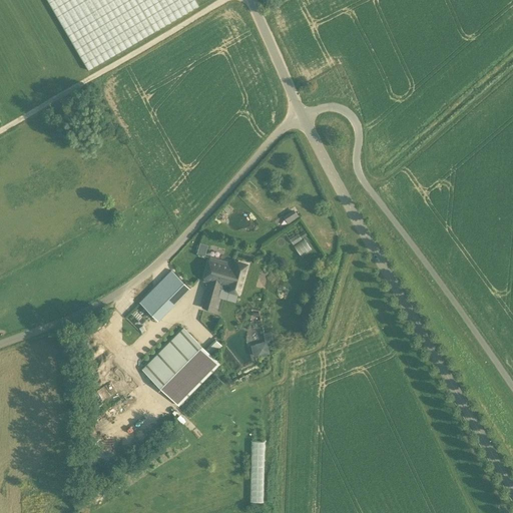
[(46,0),(88,71),(199,6),(195,0),(46,0)]
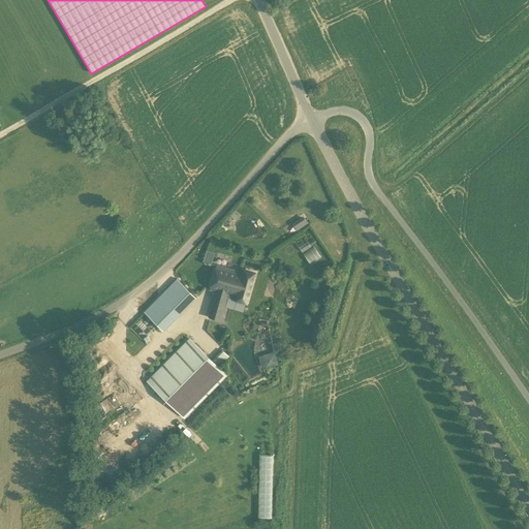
[(304,218),(293,225),(298,231),(308,224),(304,218)]
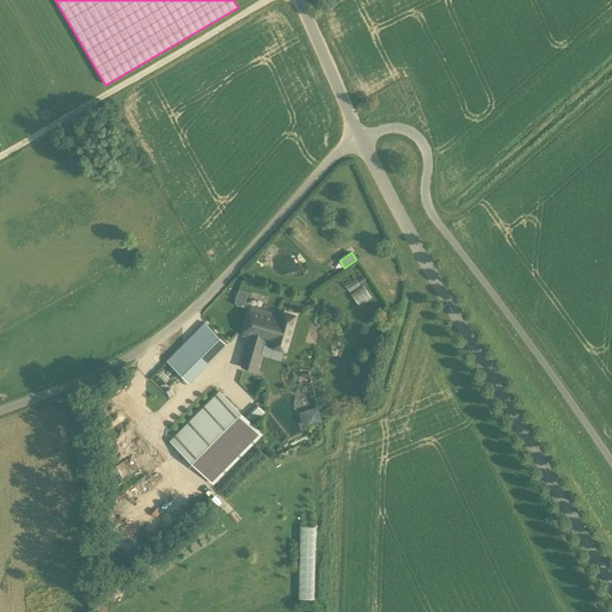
[(360,286),(355,279),(346,285),(350,292),(360,286)]
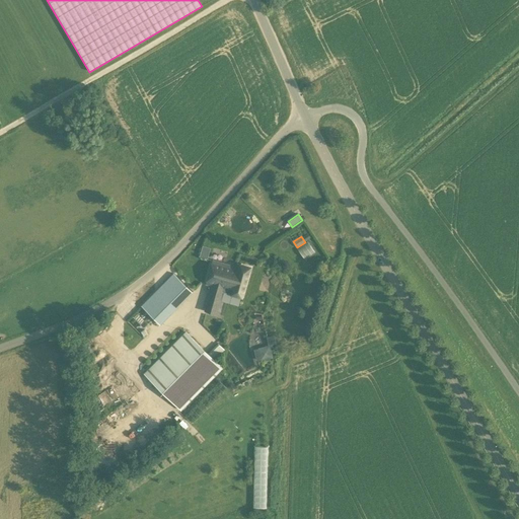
[(308,240),(298,246),(304,257),(314,251),(308,240)]
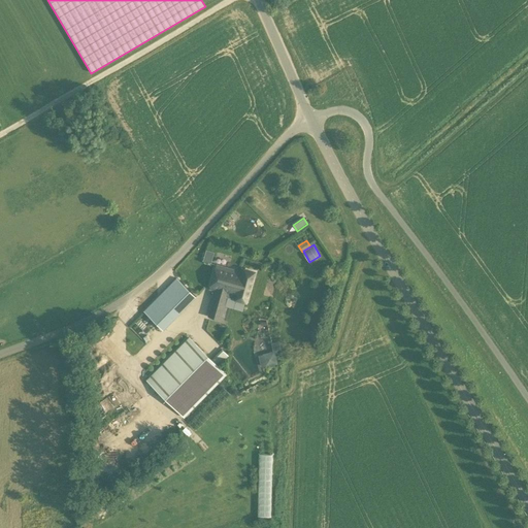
[(206,250),(203,261),(211,263),(215,252),(206,250)]
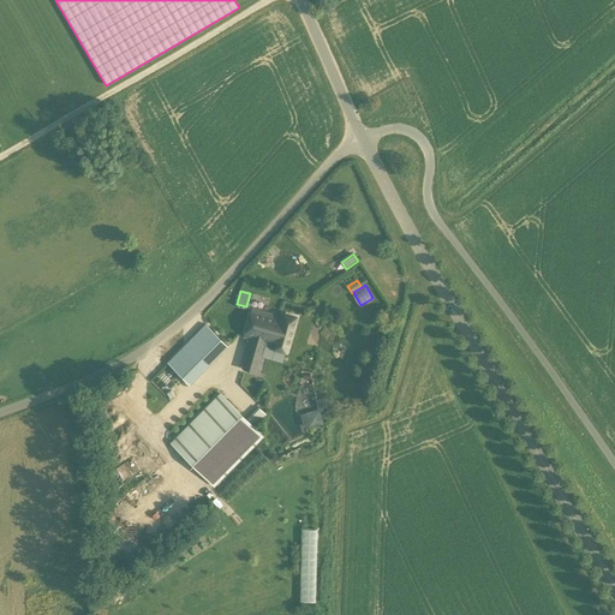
[(280,316),(254,309),(245,336),(252,339),(243,368),(263,374),(267,360),(261,358),(266,342),(275,346),(275,348),(287,352),(297,318),(281,314),(280,316)]
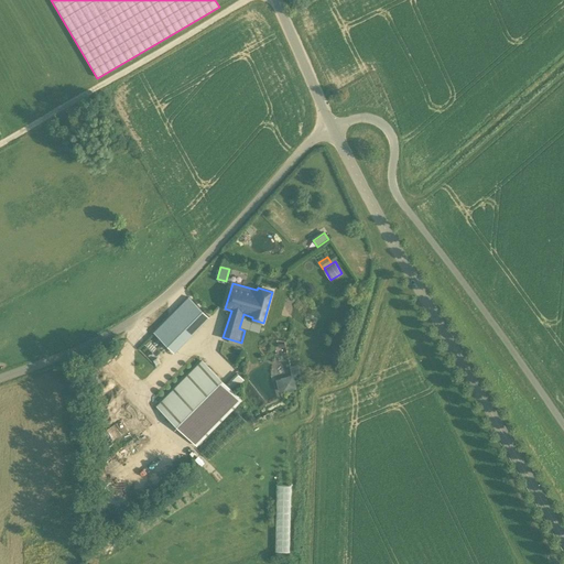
[(207,315),(214,307),(196,291),(138,348),(171,379),(184,364),(173,353),(209,317),(207,315)]
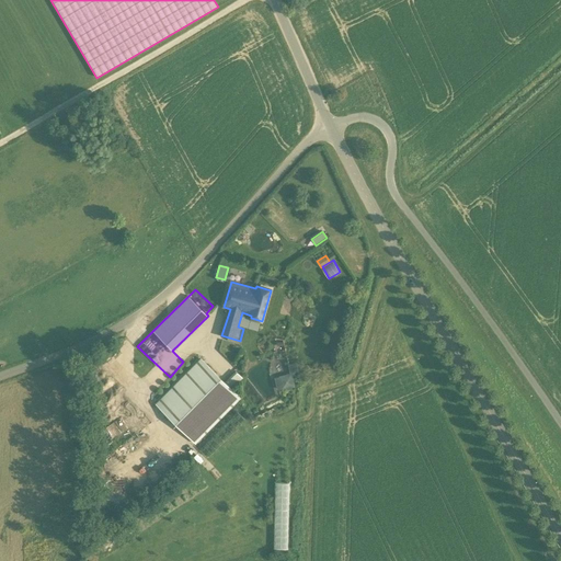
[(196,445),(242,399),(201,357),(155,404),(196,445)]
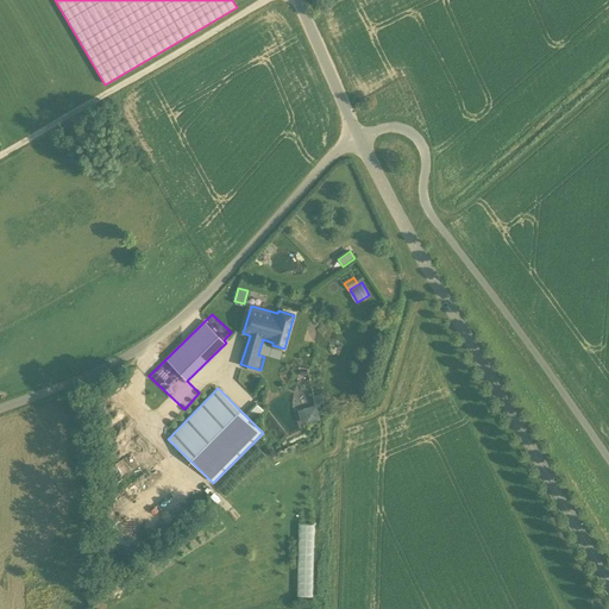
[(321,395),(313,396),(315,405),(324,402),(321,395)]
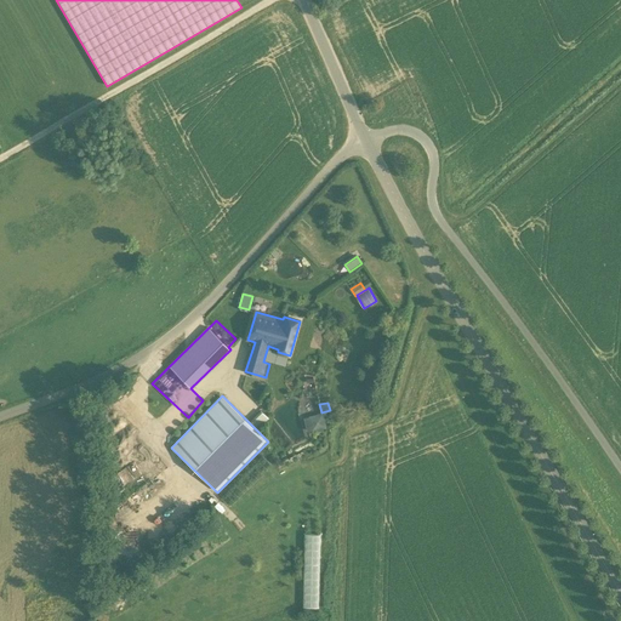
[(254,416),(257,422),(268,417),(263,410),(254,416)]
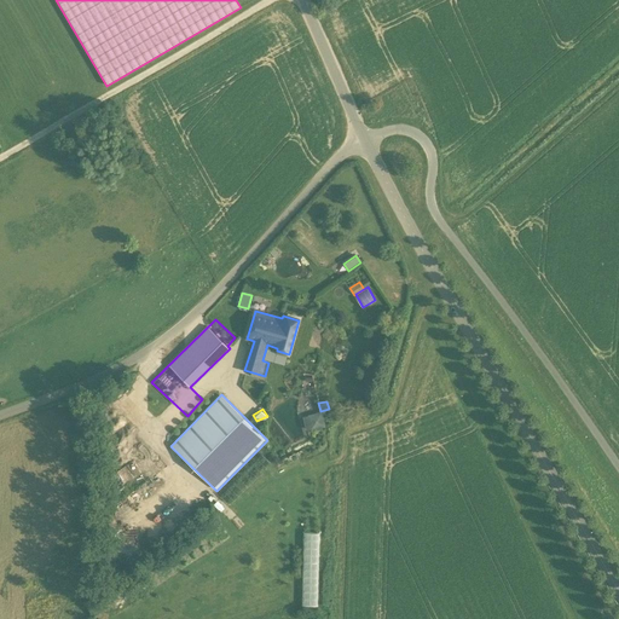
[(308,416),(312,431),(325,427),(323,414),(308,416)]
